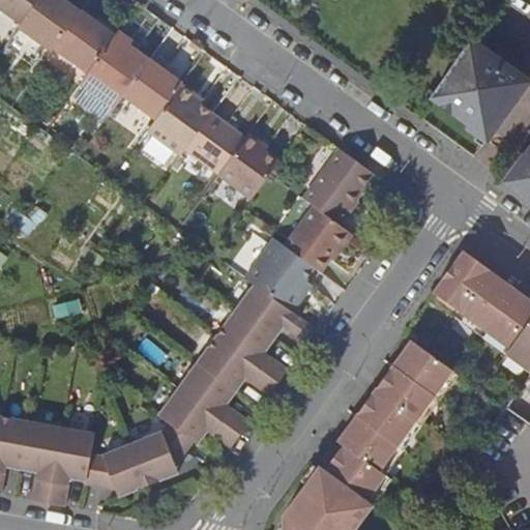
[(0,0),(0,9),(21,24),(37,0),(0,0)]
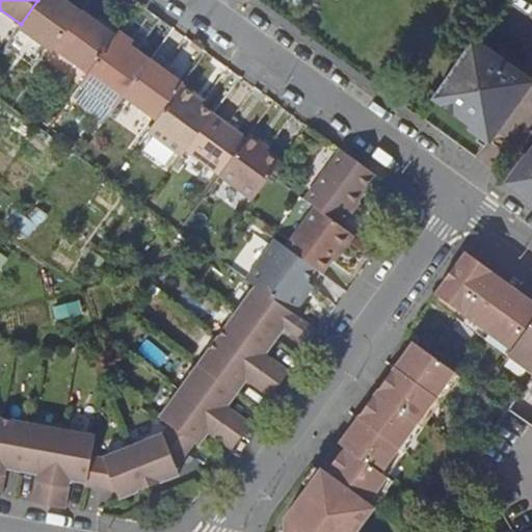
[(65,1),(63,0),(37,0),(21,24),(19,28),(51,51),(53,47),(79,11),(65,1)]
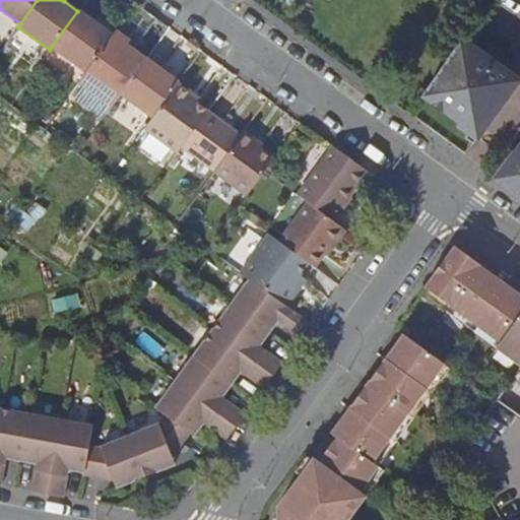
[(110,35),(77,11),(52,46),(85,69),(110,35)]
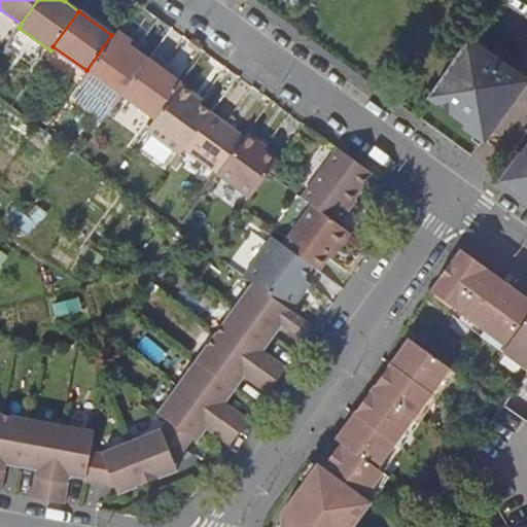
[(86,70),(79,80),(112,104),(121,93),(145,58),(128,45),(130,41),(114,30),(111,35),(86,70)]
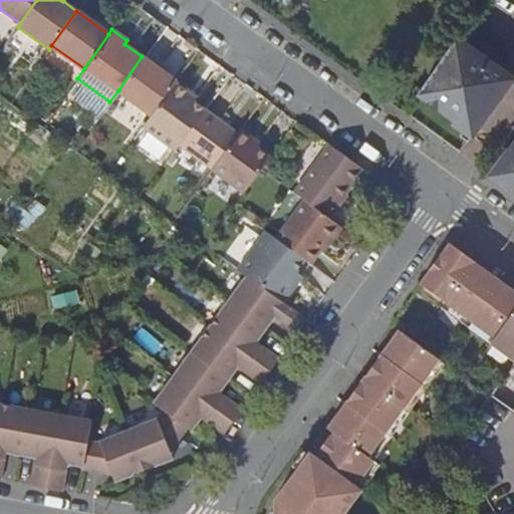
[(457,40),(423,90),(460,115),(455,123),(474,138),(502,98),(497,93),(500,89),(501,90),(502,90),(504,90),(505,88),(507,87),(509,85),(510,83),(510,81),(510,80),(509,78),(457,40)]
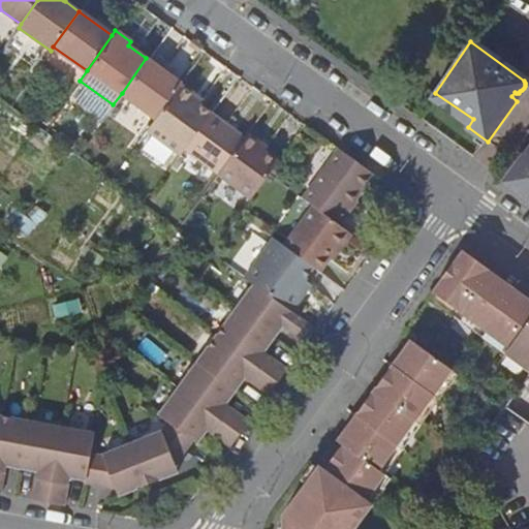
[(180,84),(146,58),(122,93),(156,118),(180,84)]
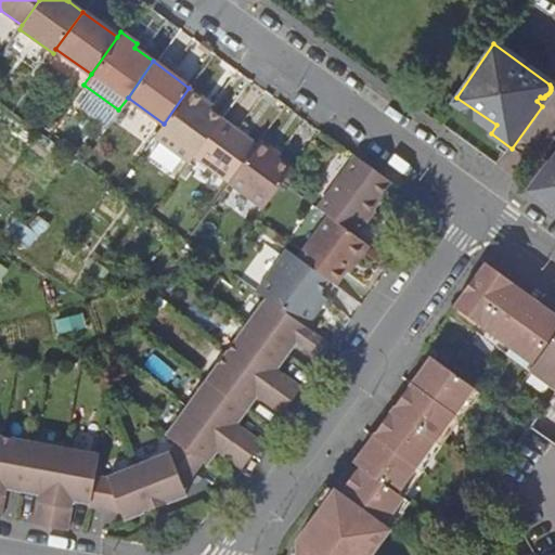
[(205,99),(189,88),(164,124),(155,137),(189,163),(193,156),(220,117),(208,108),(202,104),(205,99)]
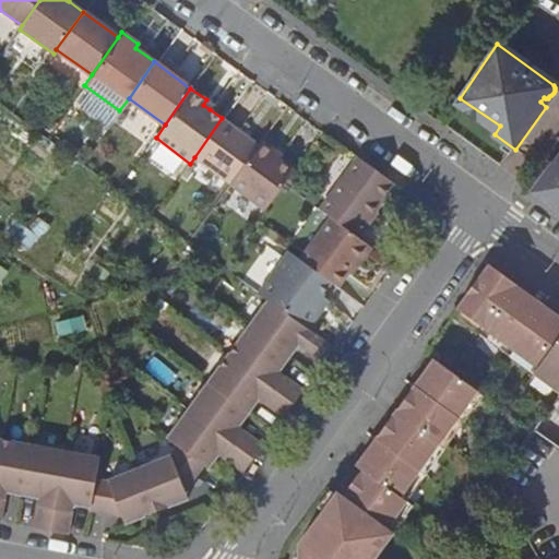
[(213,106),(206,99),(203,105),(210,109),(213,106)]
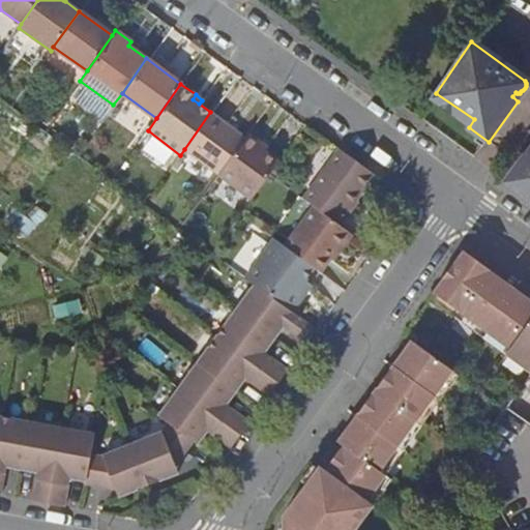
[(244,138),(210,112),(184,149),(217,174),(244,138)]
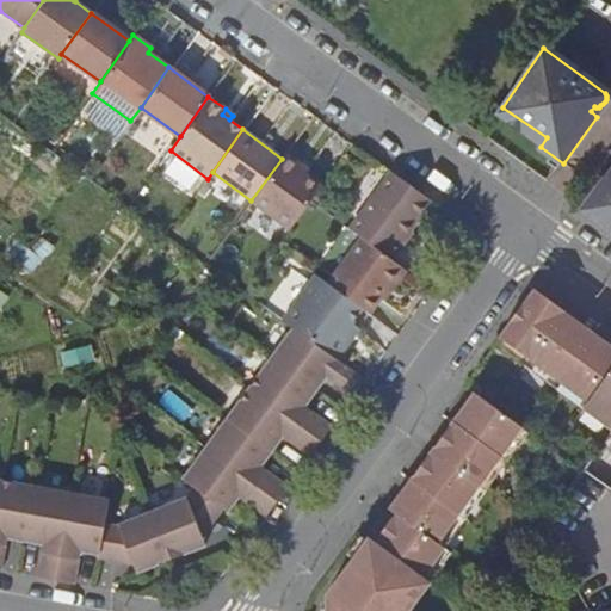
[(300,165),(285,154),(282,159),(251,201),(289,228),(310,199),(320,186),(304,176),(296,170),(300,165)]
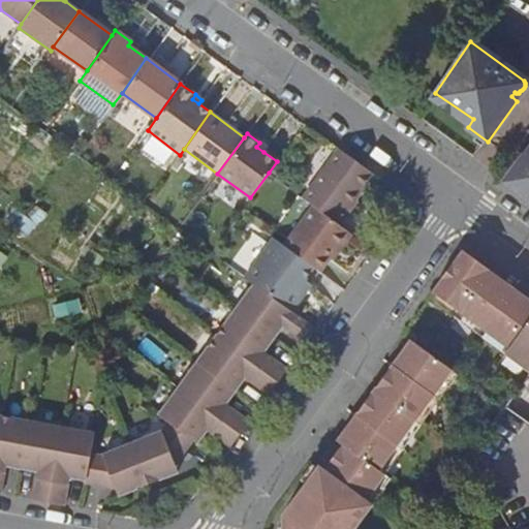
[(267,148),(259,143),(256,147),(263,152),(267,148)]
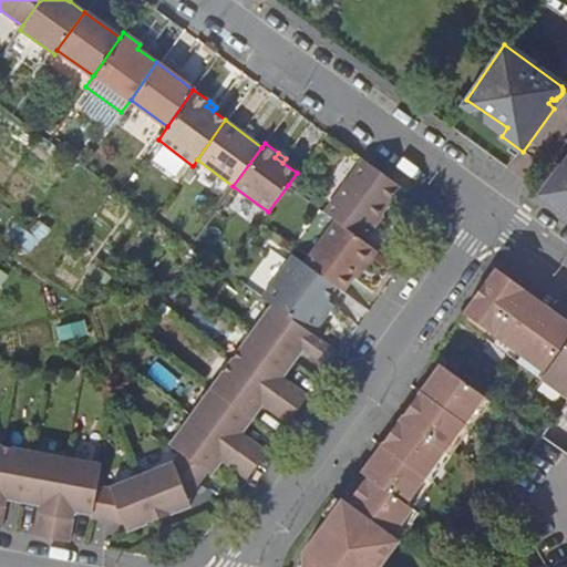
[(362,158),(325,212),(361,238),(400,185),(362,158)]
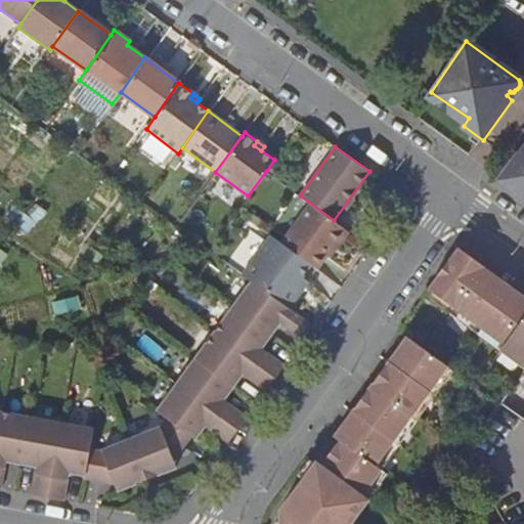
[(523,150),(503,181),(523,195),(523,150)]
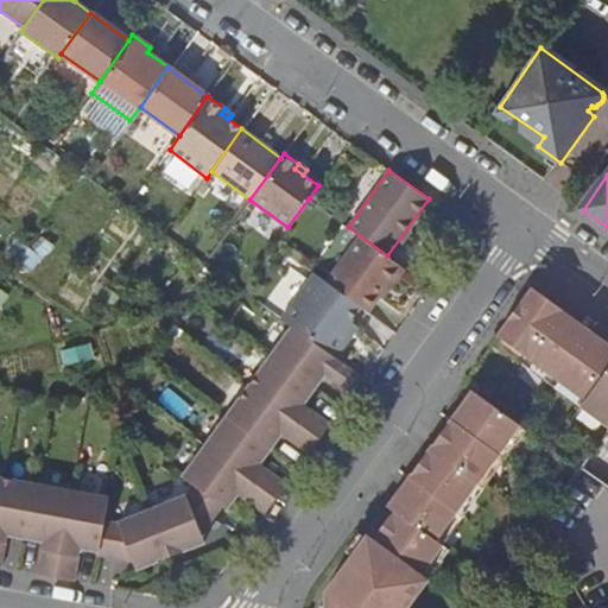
[(348,227),(335,217),(303,264),(315,272),(360,306),(367,312),(401,265),(387,255),(348,227)]
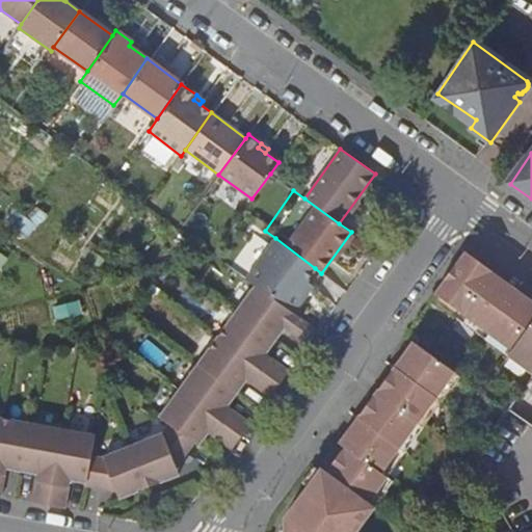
[(275,238),(246,277),(256,285),(293,312),(304,295),(298,291),(306,281),(315,268),(275,238)]
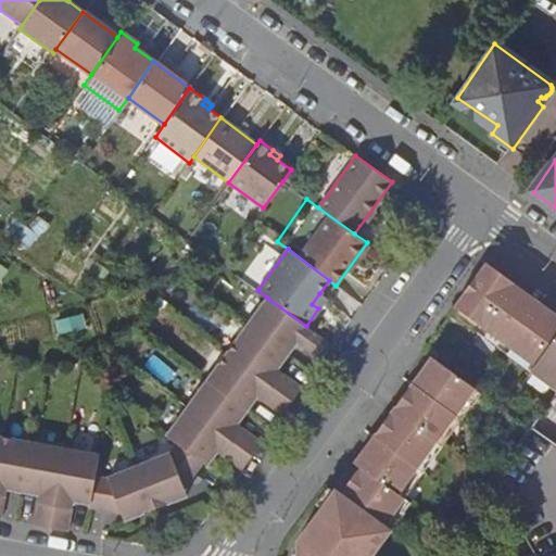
[(485,266),(478,277),(491,286),(497,275),(485,266)]
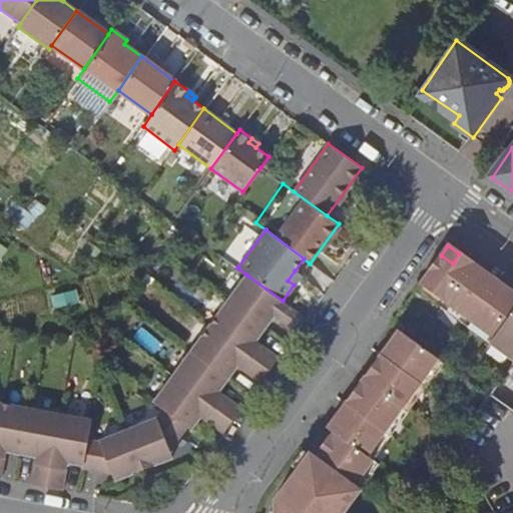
[(421,286),(441,300),(469,260),(459,253),(453,264),(441,255),(421,286)]
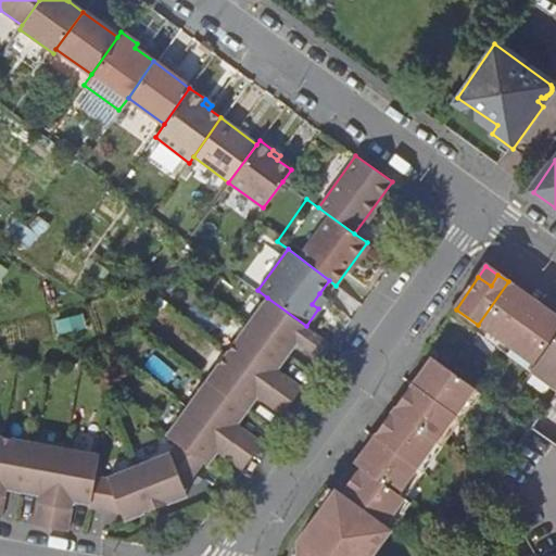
[(508,281),(478,325),(505,344),(527,313),(517,306),(526,294),(508,281)]
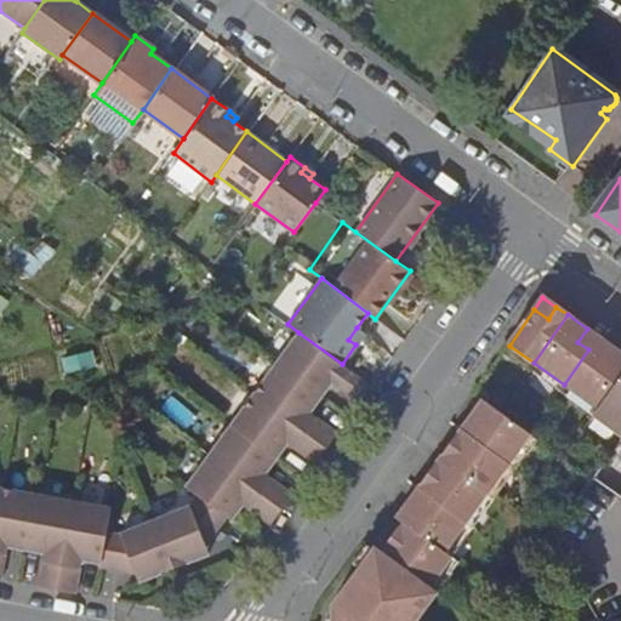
[(348,340),(355,345),(365,332),(357,328),(348,340)]
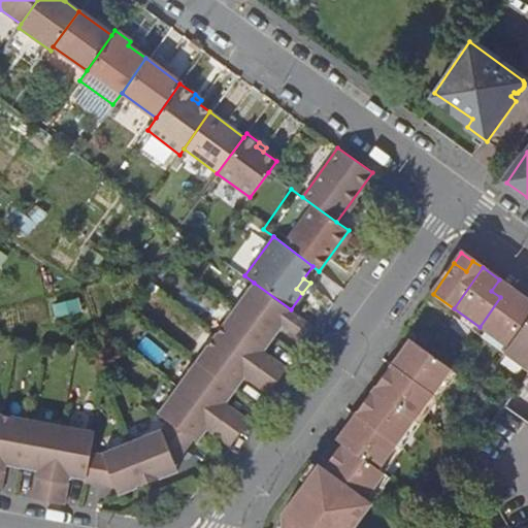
[(508,286),(499,279),(491,291),(500,297),(508,286)]
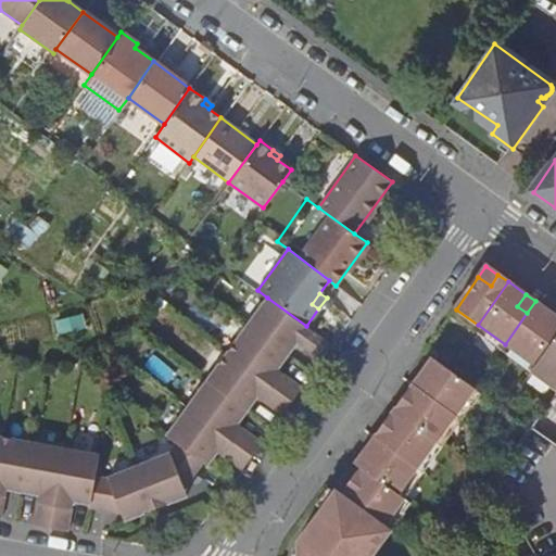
[(0,514),(7,479),(39,487),(38,493),(32,523),(41,525),(57,527),(66,529),(72,500),(73,491),(90,494),(89,503),(89,506),(118,512),(136,505),(138,513),(171,501),(167,493),(184,487),(201,463),(199,460),(211,445),(242,468),(247,463),(257,447),(262,442),(237,424),(229,418),(249,391),(256,396),(281,414),(286,408),(297,392),(301,386),(277,368),(269,364),(290,336),(297,341),(320,358),(325,352),(331,343),(306,326),(267,298),(165,436),(175,442),(166,452),(106,475),(96,471),(99,452),(0,432),(0,514)]
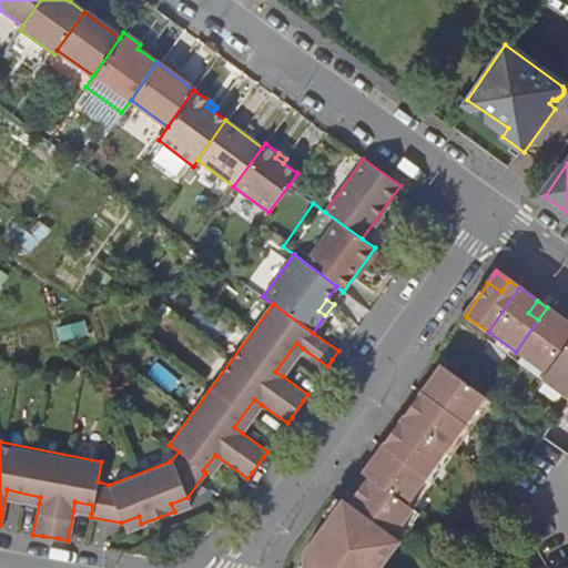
[(561,318),(547,307),(538,320),(553,330),(561,318)]
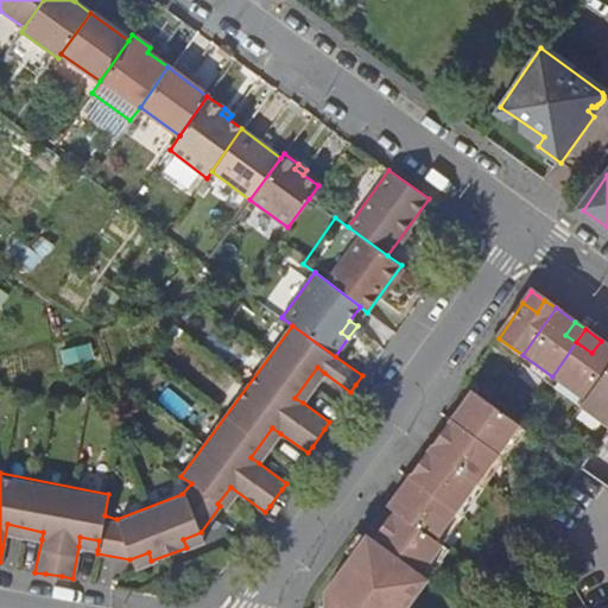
[(523,355),(499,339),(494,346),(518,362),(523,355)]
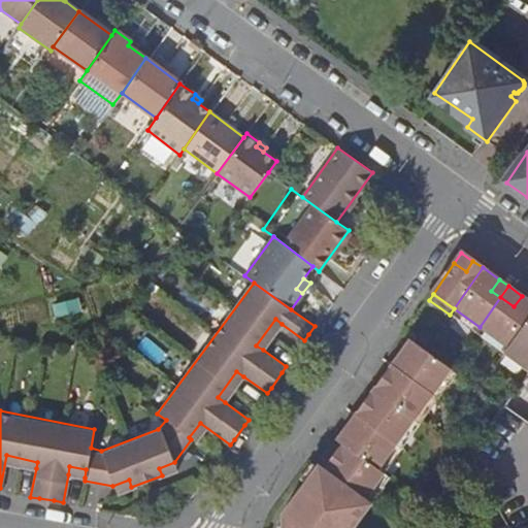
[(500,297),(480,327),(504,345),(527,310),(527,300),(522,296),(514,306),(500,297)]
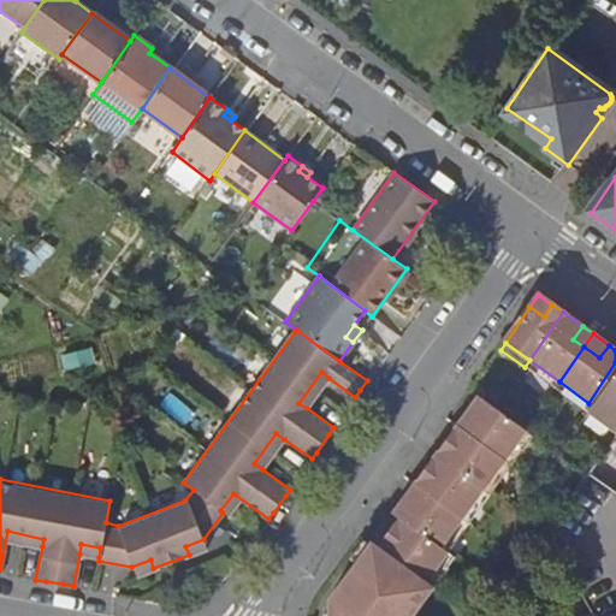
[(529,360),(525,367),(555,389),(560,381),(529,360)]
